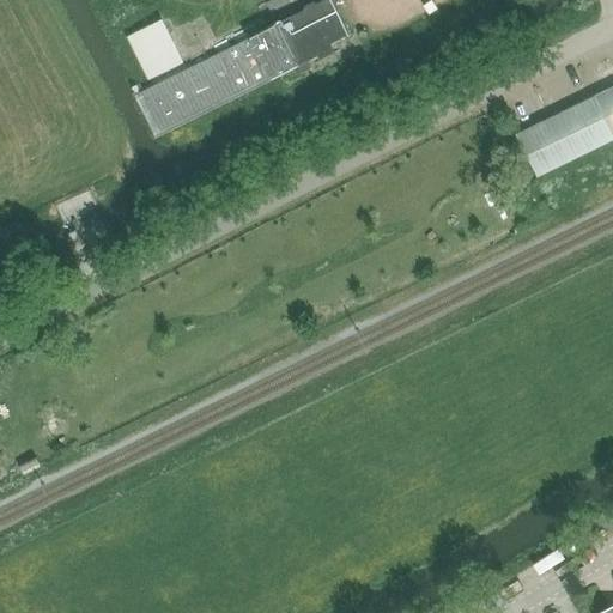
[(332,0),(328,0),(280,26),(298,66),(319,58),(320,61),(335,54),(331,44),(351,35),(332,0)]
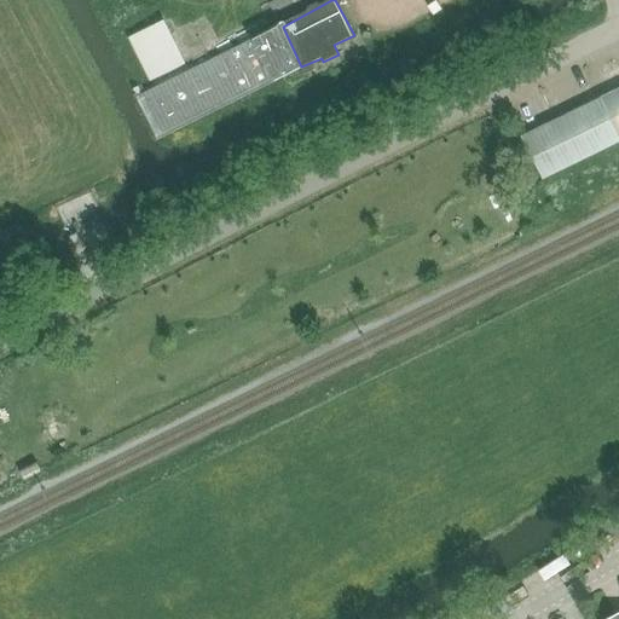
[(163,23),(128,40),(150,84),(185,65),(163,23)]
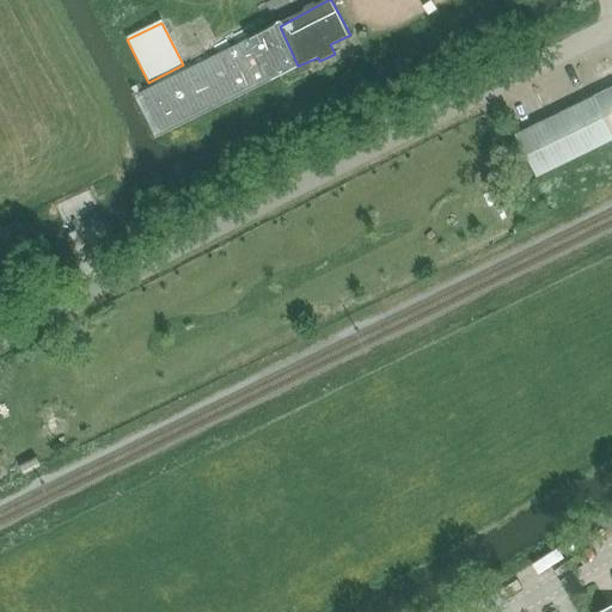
[(251,37),(270,78),(267,81),(299,67),(298,66),(280,26),(251,37)]
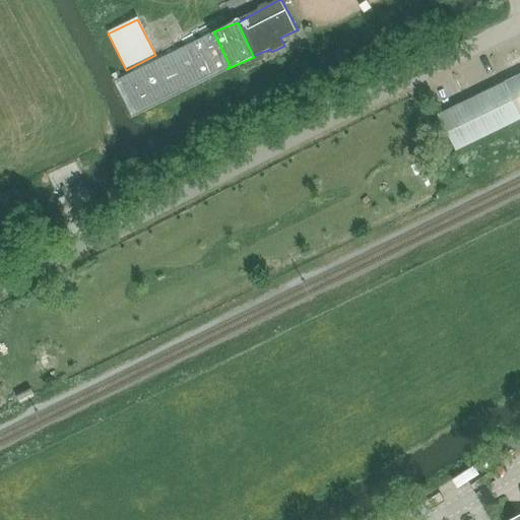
[(230,66),(213,31),(115,81),(133,116),(230,66)]
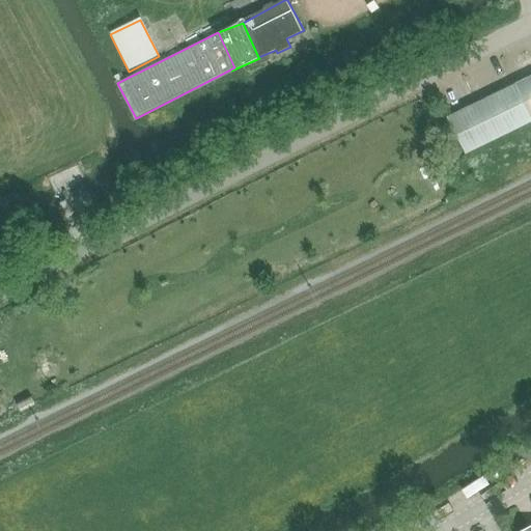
[(530,81),(516,88),(530,116),(530,81)]
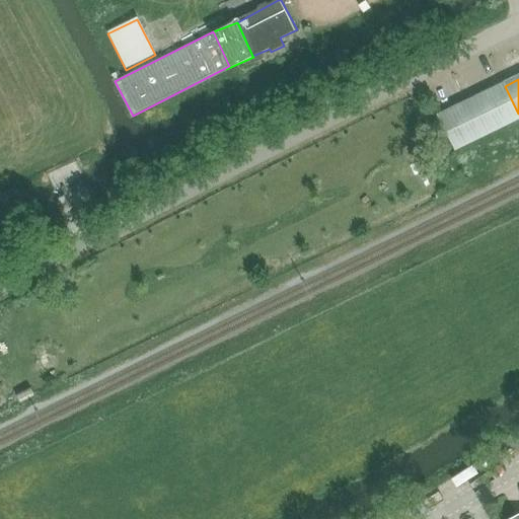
[(518,114),(505,86),(504,83),(438,116),(455,150),(518,119),(518,114)]
